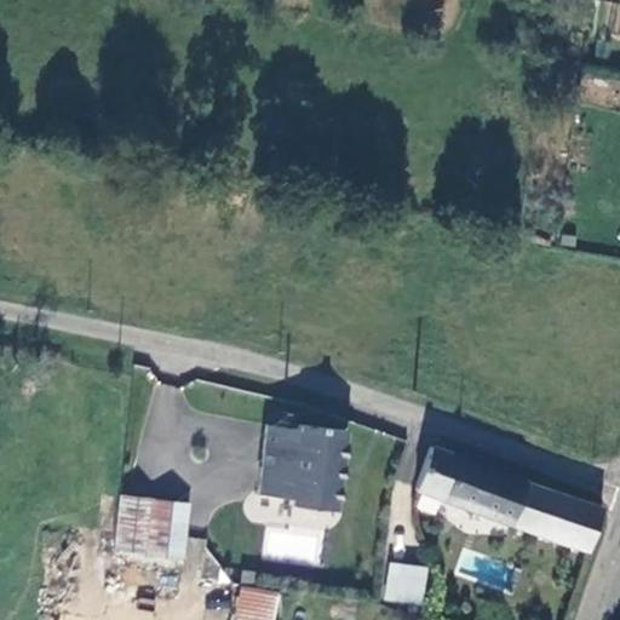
[(290,500),(296,428),(260,424),(254,498),(290,500)]
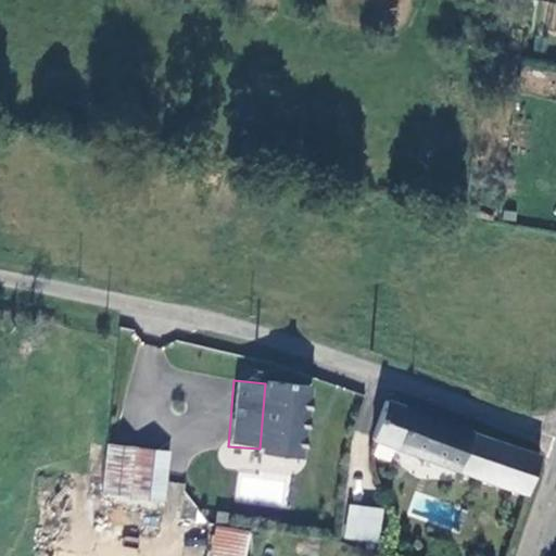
[(258,458),(300,462),(307,388),(265,383),(260,449),(258,458)]
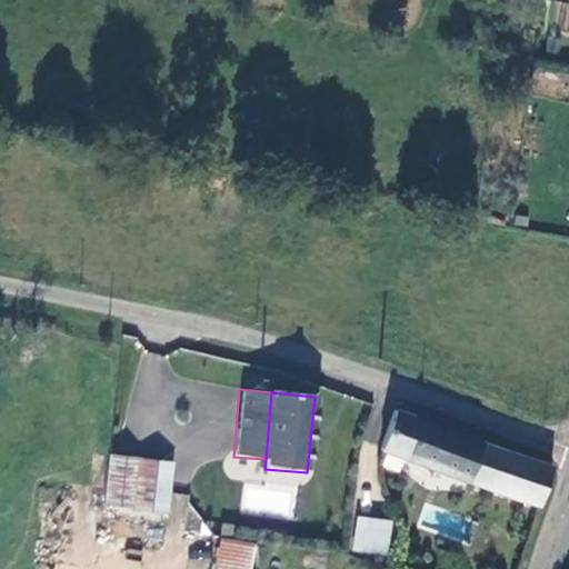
[(533,507),(548,467),(390,409),(376,448),(533,507)]
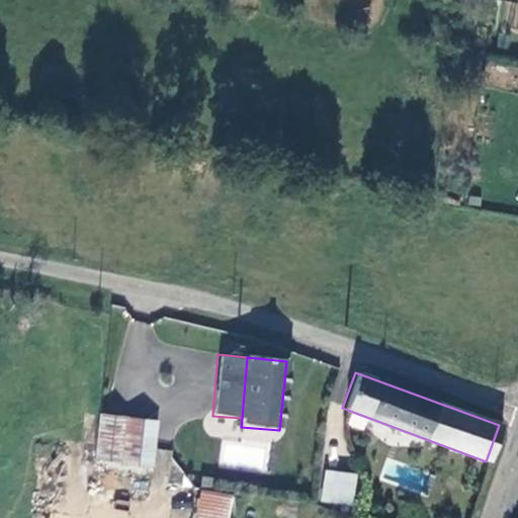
[(159,419),(98,412),(93,456),(154,463),(159,419)]
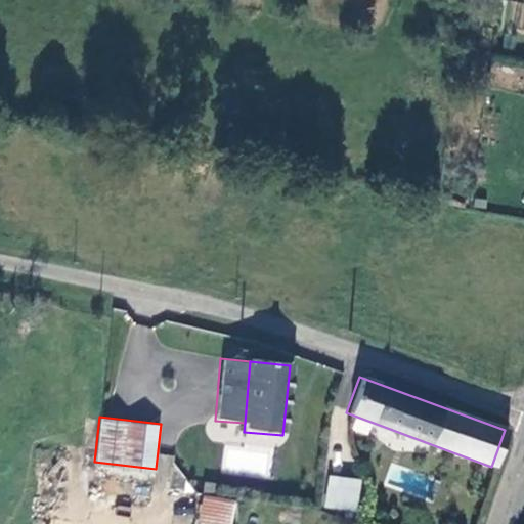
[(226,446),(224,469),(268,473),(271,450),(226,446)]
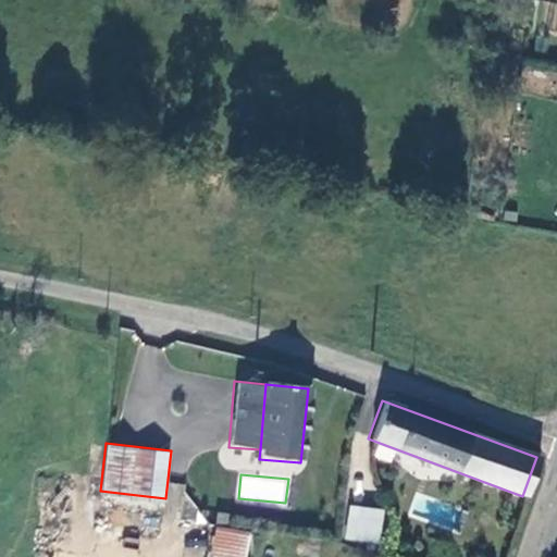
[(353,499),(348,532),(381,536),(385,504),(353,499)]
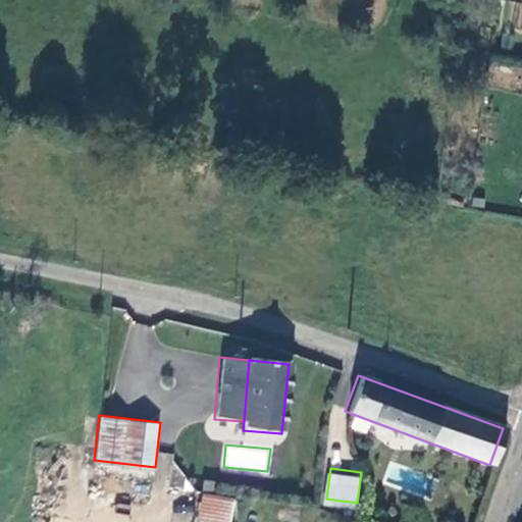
[(197,521),(231,521),(235,497),(200,493),(197,521)]
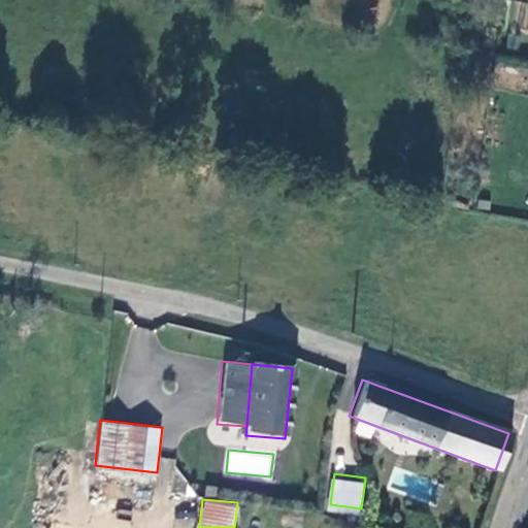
All buildings are outlined.
